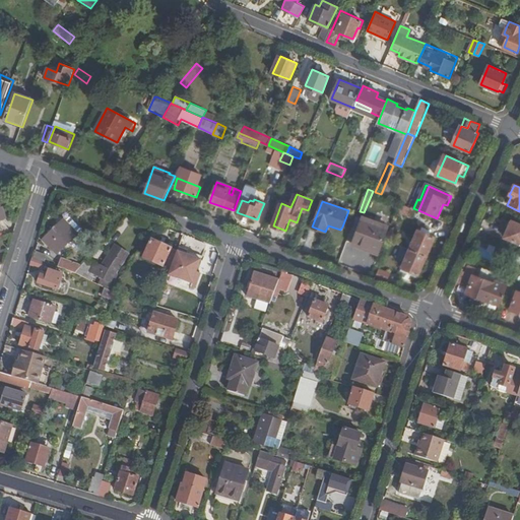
[(404,204),(401,213),(414,218),(418,210),(413,208),(404,204)]
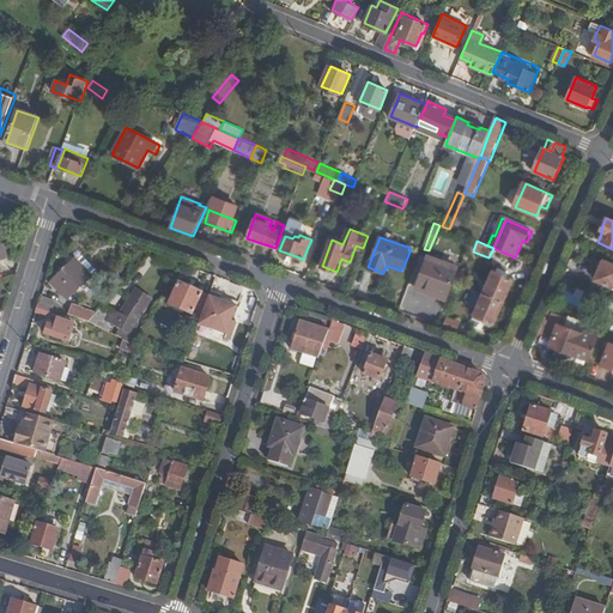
[(515,258),(520,260),(527,242),(522,241),(515,258)]
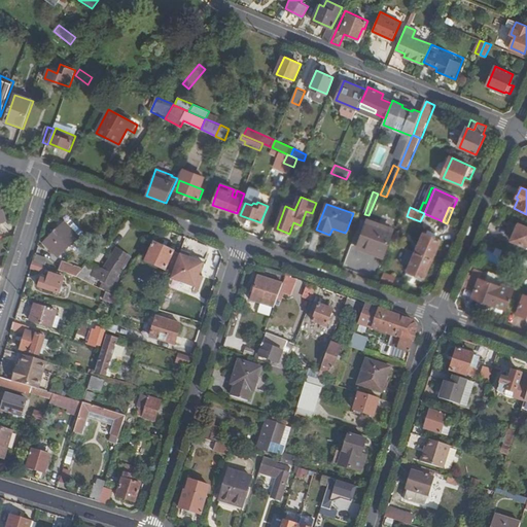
[(347,230),(357,234),(362,220),(352,216),(347,230)]
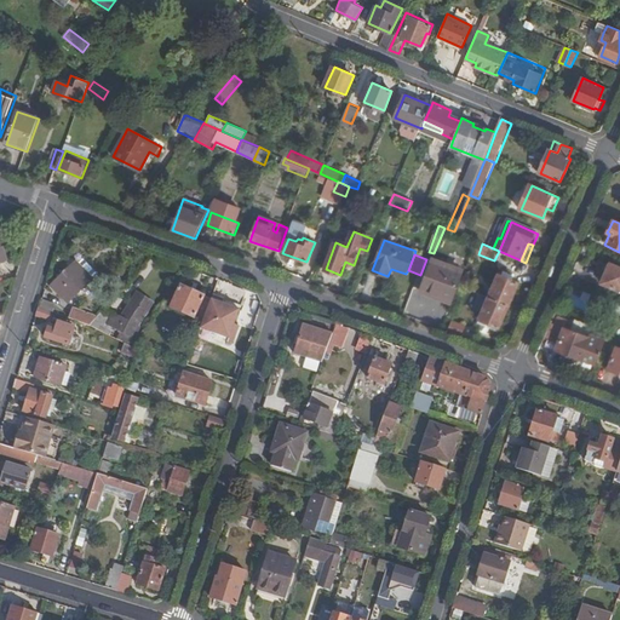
[(452,303),(464,273),(435,262),(423,292),(452,303)]
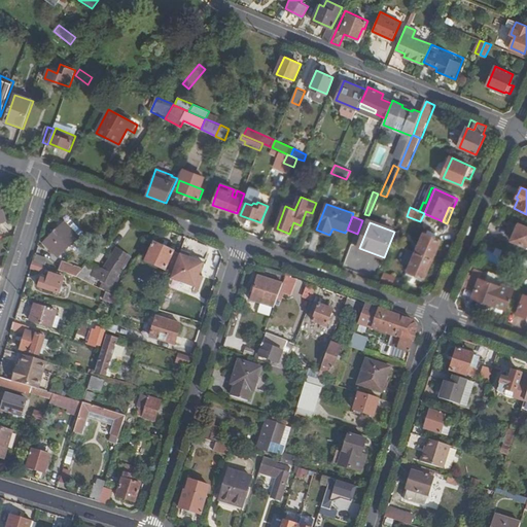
[(526,226),(518,222),(511,240),(526,247),(526,226)]
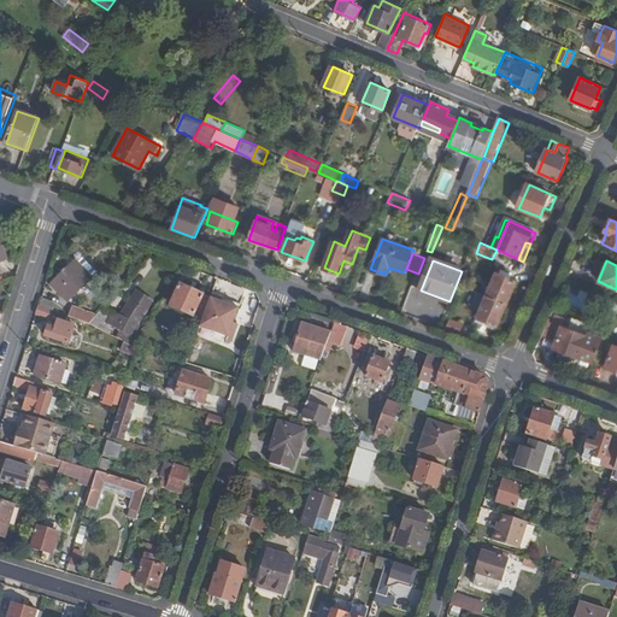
[(53,283),(69,300),(93,278),(77,262),(53,283)]
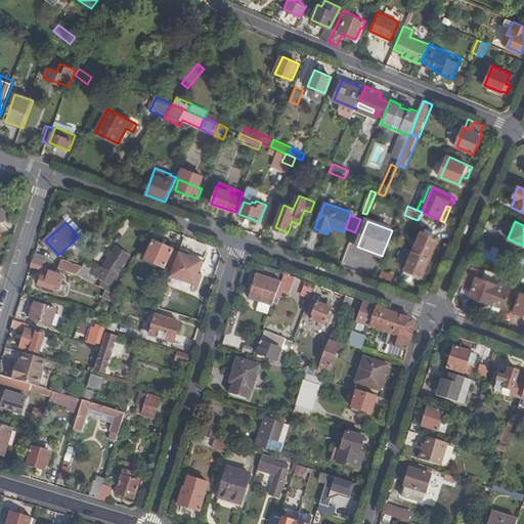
[(413,251),(431,258),(439,238),(422,231),(413,251)]
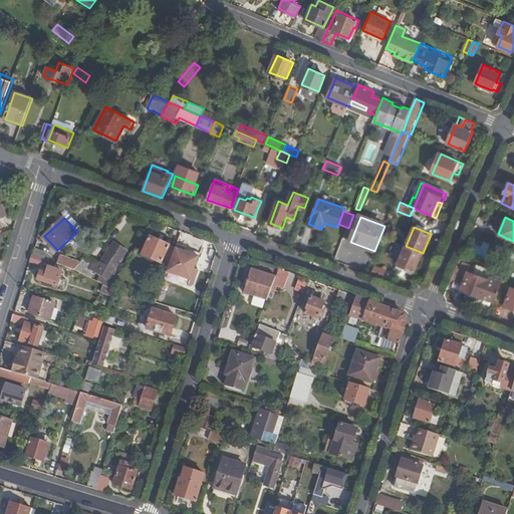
[(177,249),(177,248),(153,237),(145,254),(170,266),(177,249)]
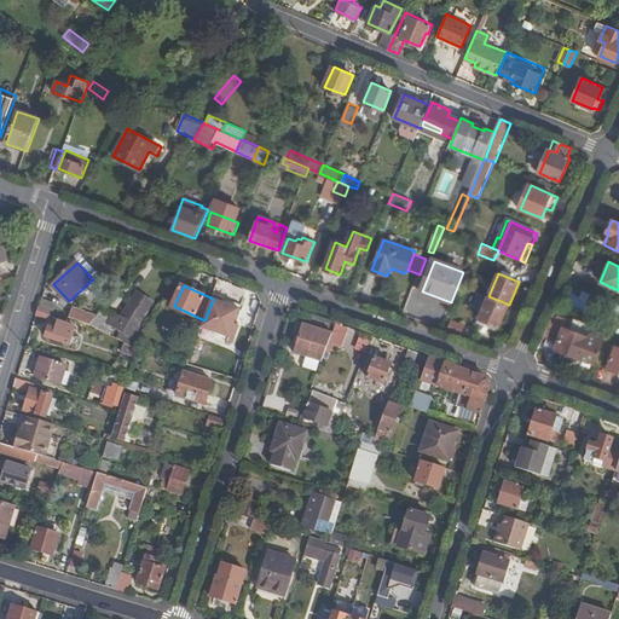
[(499,327),(509,305),(489,296),(473,289),(466,305),(482,311),(479,318),(499,327)]
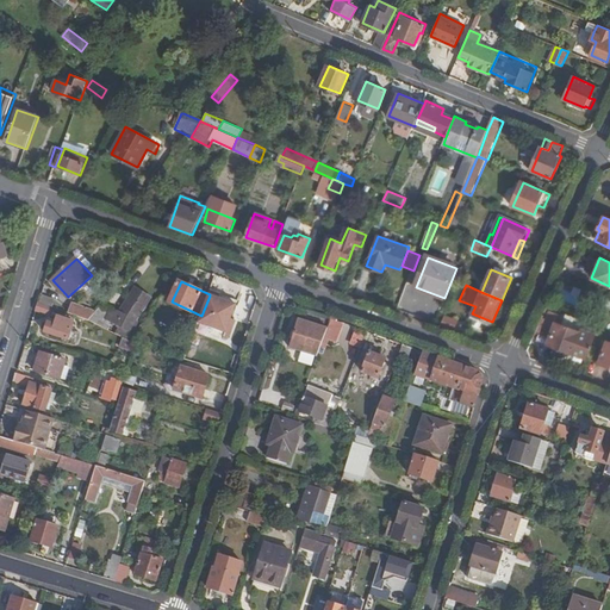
[(122,313),(104,304),(98,311),(91,319),(104,327),(109,321),(123,328),(120,332),(130,337),(138,322),(136,322),(151,298),(138,290),(122,313)]
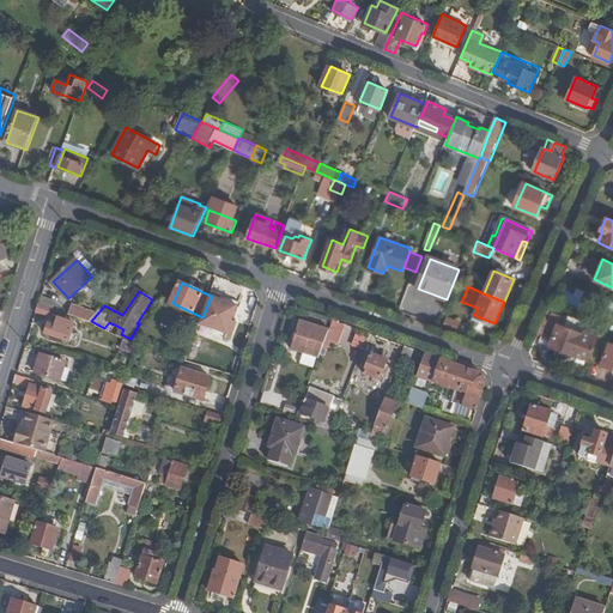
[(238,308),(211,297),(202,317),(200,325),(228,335),(238,308)]
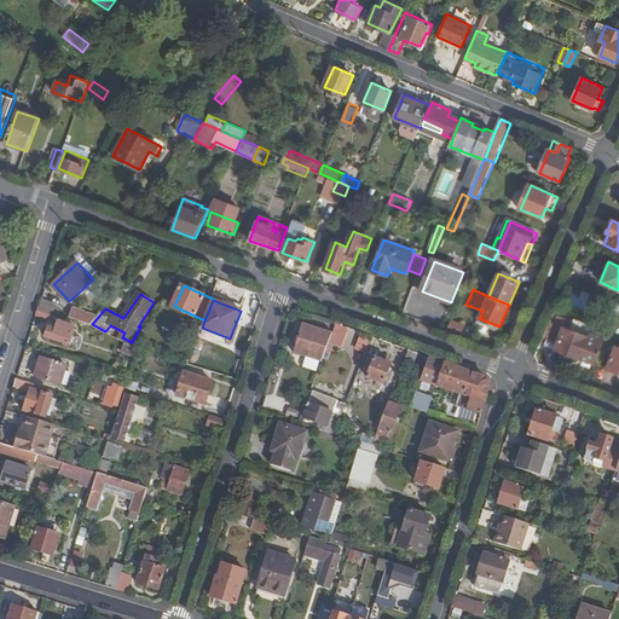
[(56,312),(40,306),(38,316),(50,320),(53,318),(56,312)]
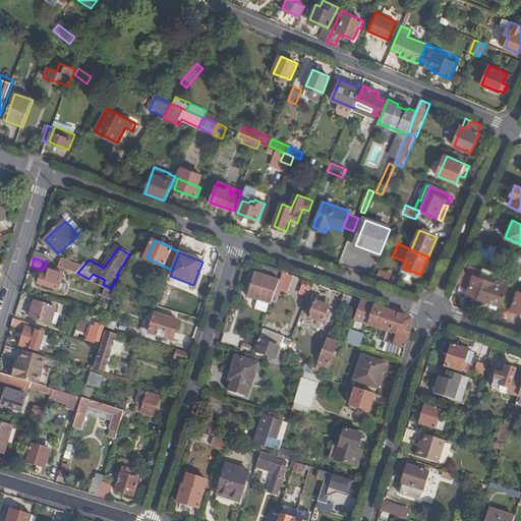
[(63,258),(61,268),(77,273),(83,266),(63,258)]
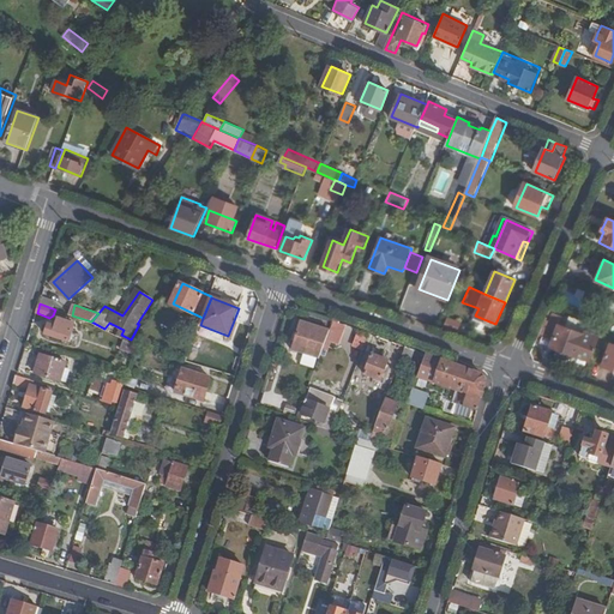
[(543,320),(539,333),(552,339),(549,345),(590,361),(599,339),(558,324),(560,315),(553,313),(549,321),(543,320)]
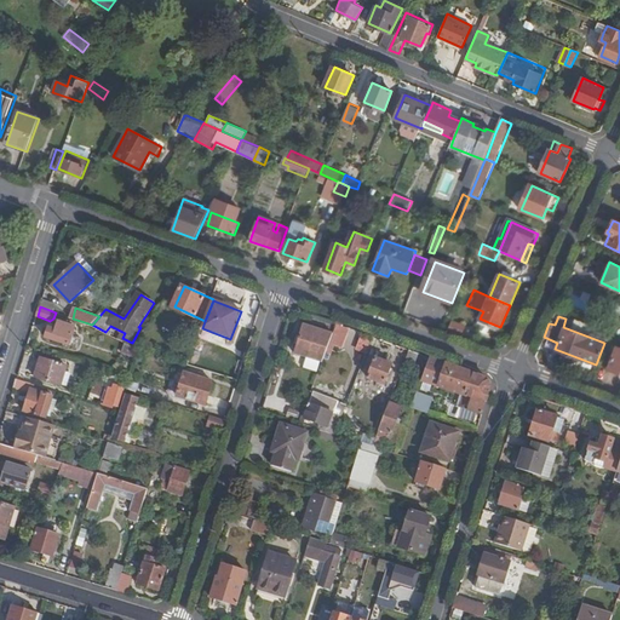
[(70,345),(76,326),(61,321),(58,329),(52,327),(49,338),(70,345)]
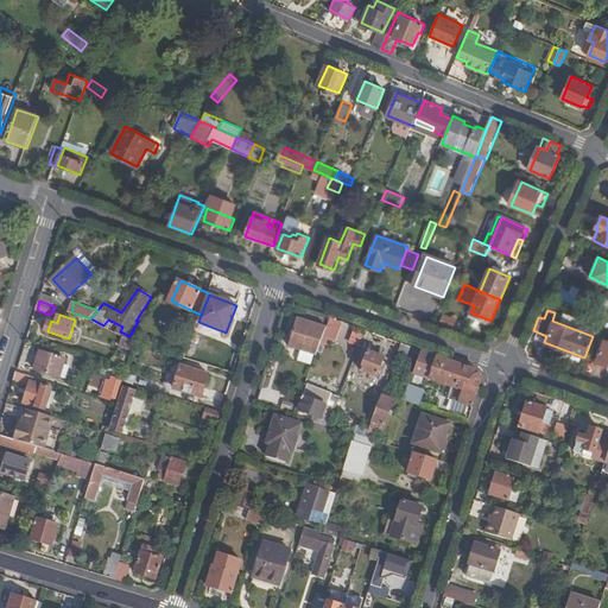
[(441,324),(453,329),(456,318),(444,315),(441,324)]
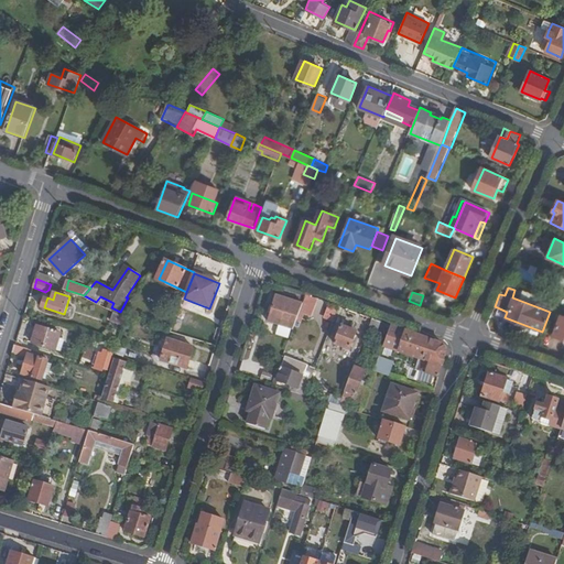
[(294,329),(304,304),(279,296),(270,321),(294,329)]
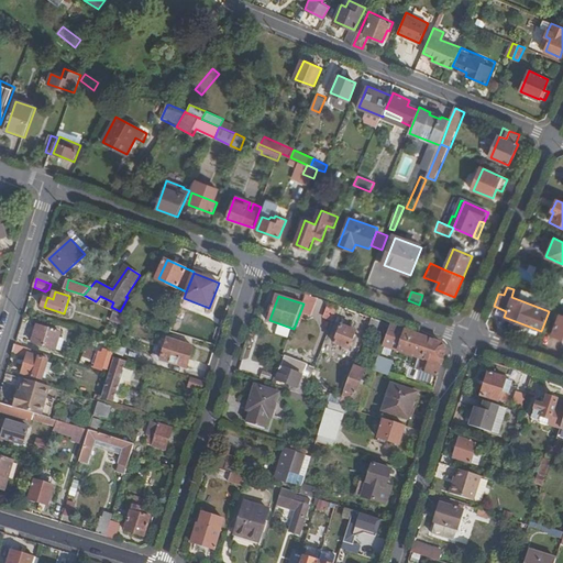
[(111,312),(109,321),(120,322),(121,315),(111,312)]
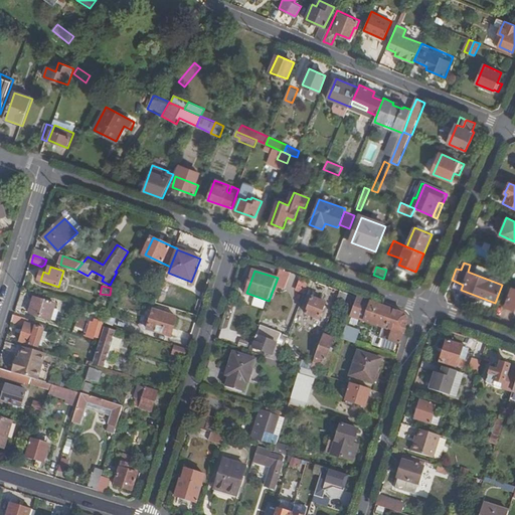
[(514,309),(514,288),(512,287),(505,306),(514,309)]
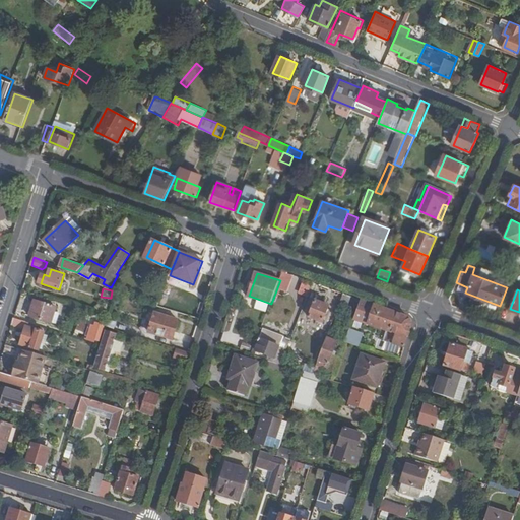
[(352,297),(344,294),(339,306),(347,309),(352,297)]
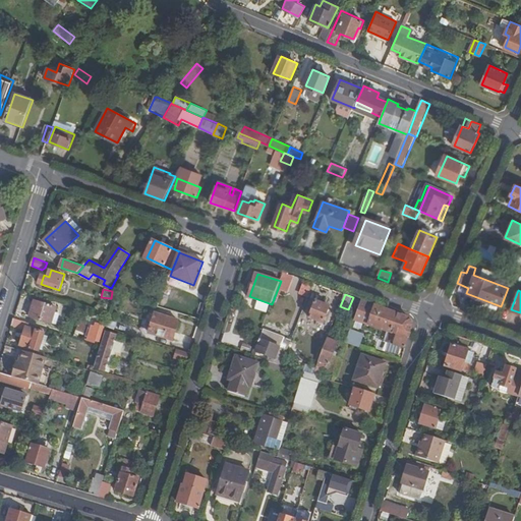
[(50,323),(54,307),(36,301),(32,315),(50,323)]
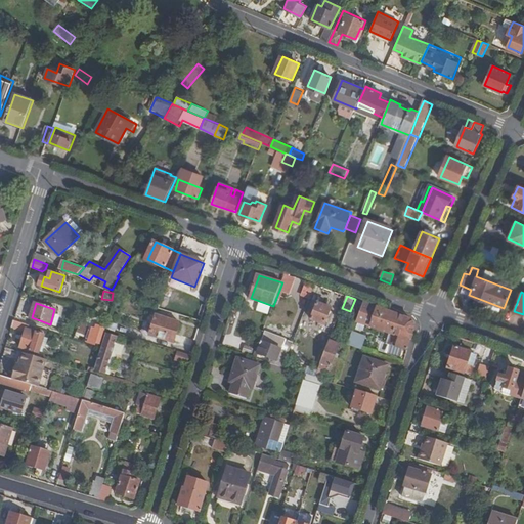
[(333,308),(319,304),(313,319),(326,324),(333,308)]
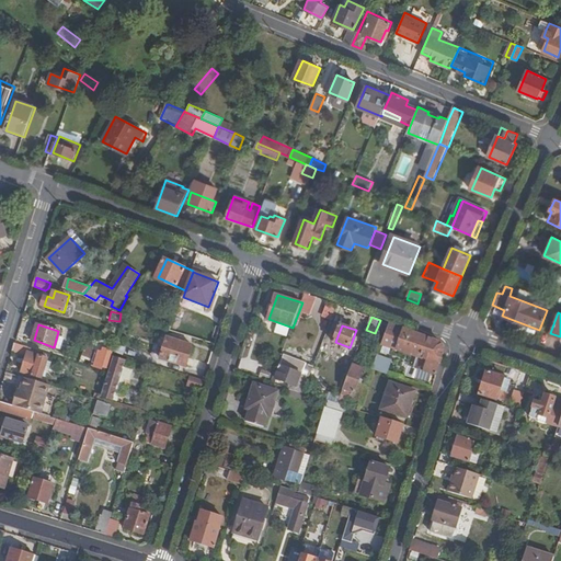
[(441,343),(405,330),(399,350),(419,357),(415,367),(437,375),(445,348),(441,343)]
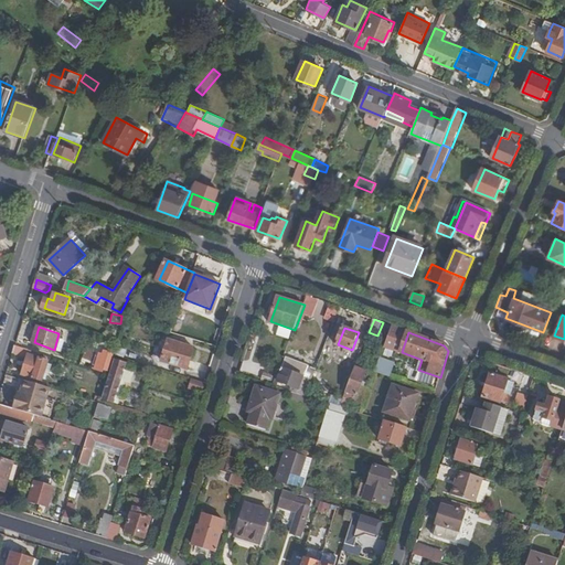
[(189,370),(195,348),(170,340),(162,361),(189,370)]
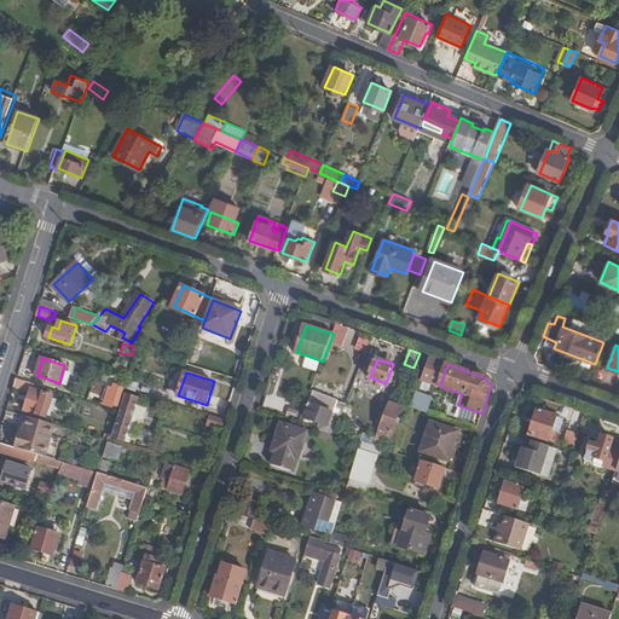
[(18,379),(15,387),(32,392),(25,409),(47,417),(51,408),(53,398),(55,394),(33,387),(34,385),(18,379)]
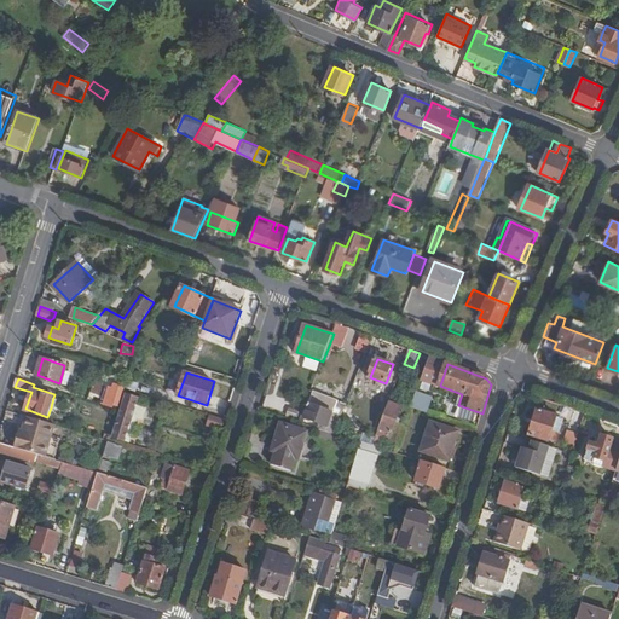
[(120,405),(122,397),(119,395),(121,389),(111,387),(105,404),(115,408),(116,403),(120,405)]
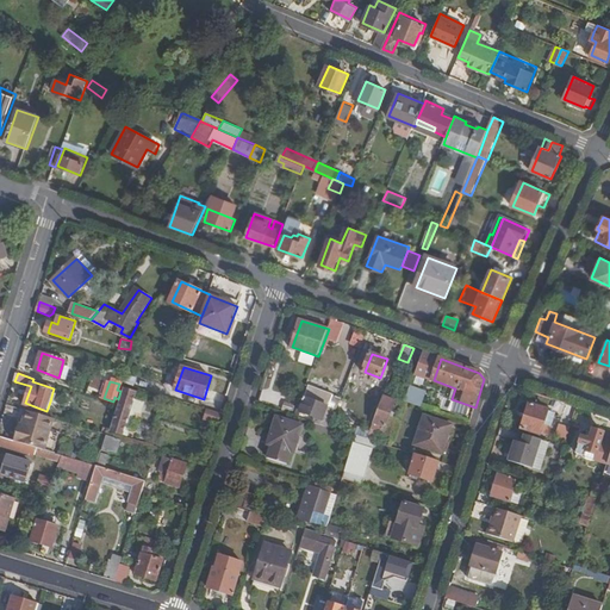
[(427,390),(412,384),(406,399),(430,409),(431,405),(422,402),(427,390)]
